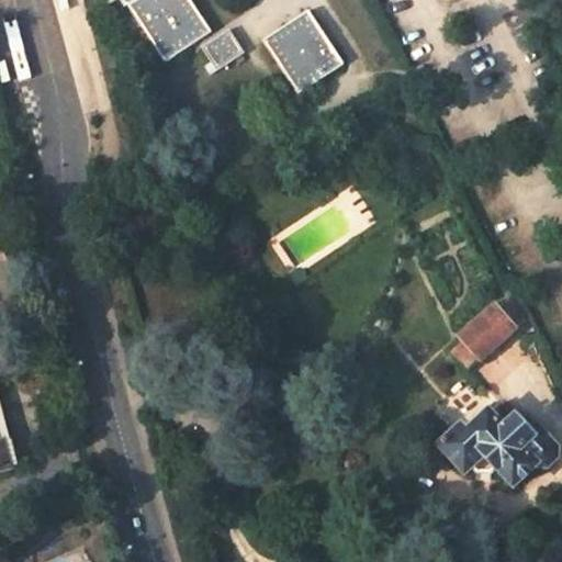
[(126,0),(166,63),(211,33),(190,0),(126,0)]
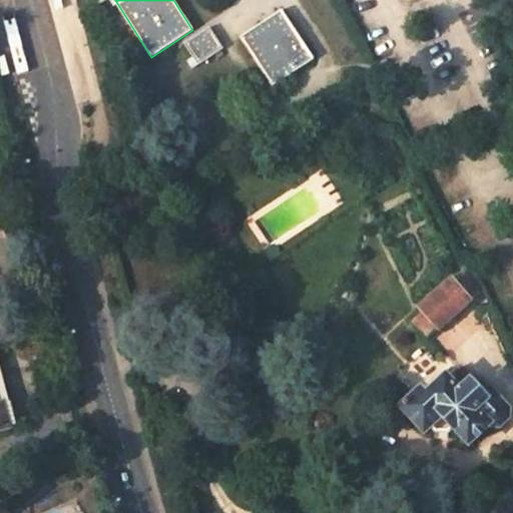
[(240,38),(272,87),(314,60),(283,11),(240,38)]
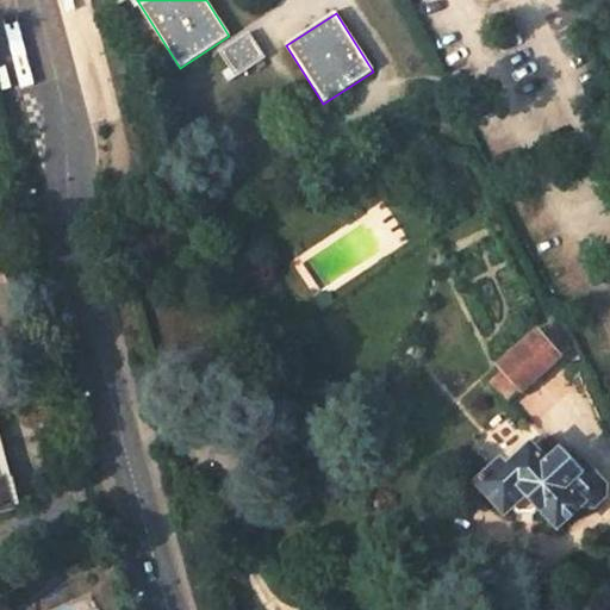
[(266,58),(248,33),(219,51),(235,78),(266,58)]
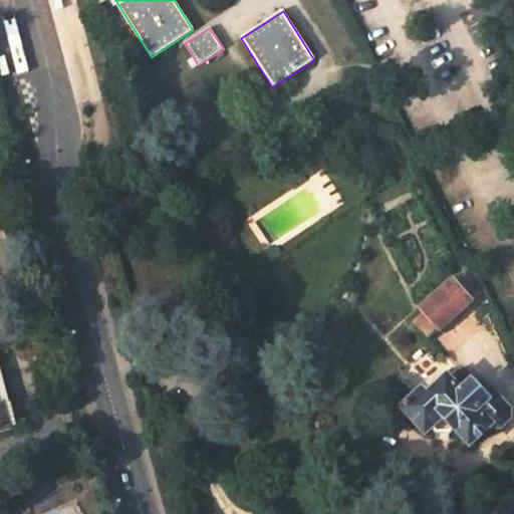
[(440,331),(481,294),(474,286),(468,292),(463,286),(457,292),(450,282),(420,308),(423,311),(412,320),(428,337),(438,329),(440,331)]
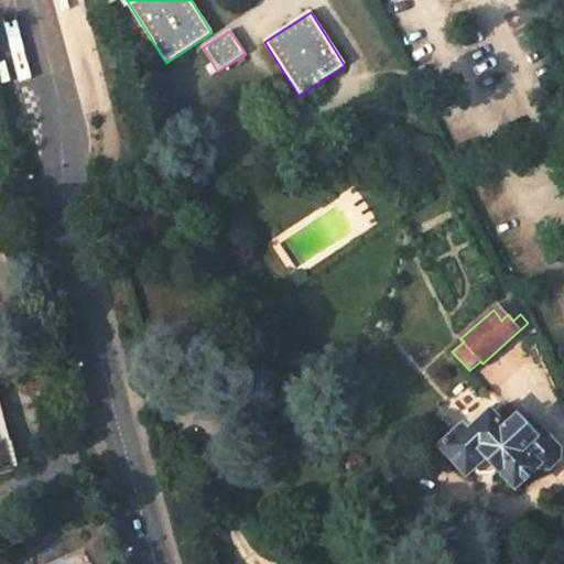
[(533,436),(505,405),(495,415),(492,413),(470,434),(464,427),(442,448),(466,478),(476,470),(481,476),(494,478),(499,472),(516,491),(540,470),(550,472),(560,462),(561,452),(541,430),(533,436)]
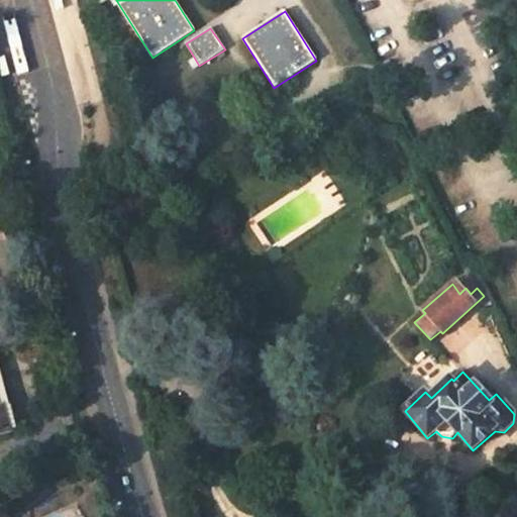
[(0,407),(8,406),(0,375),(0,407)]
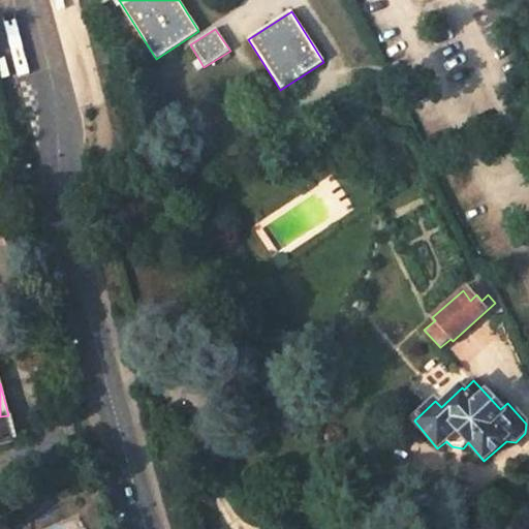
[(0,442),(7,441),(5,432),(12,431),(8,415),(0,416),(0,442)]
